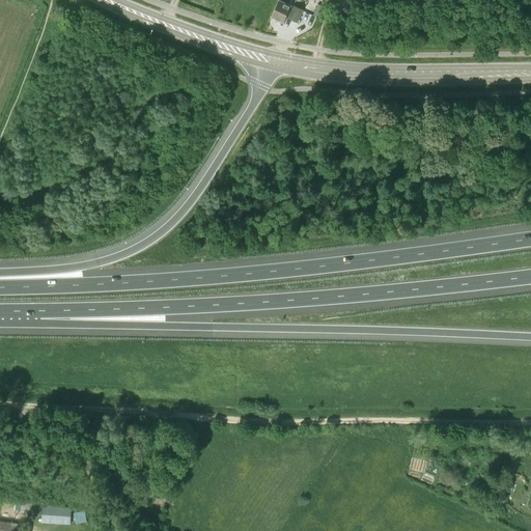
[(298,22),(304,9),(294,5),(296,0),(278,0),(272,16),(277,19),(276,21),(281,23),(282,21),(284,21),(286,17),(298,22)]
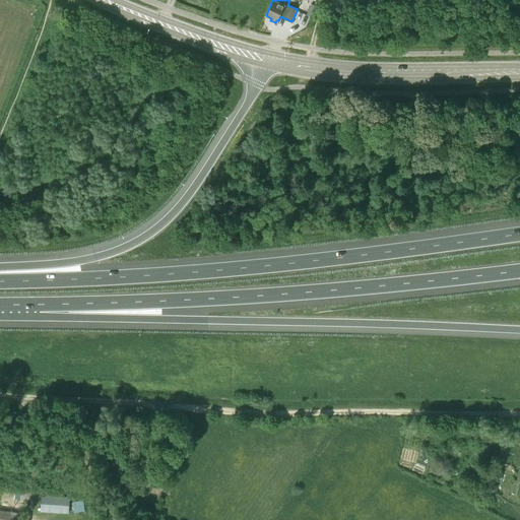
[(31,502),(31,493),(20,492),(20,501),(31,502)]
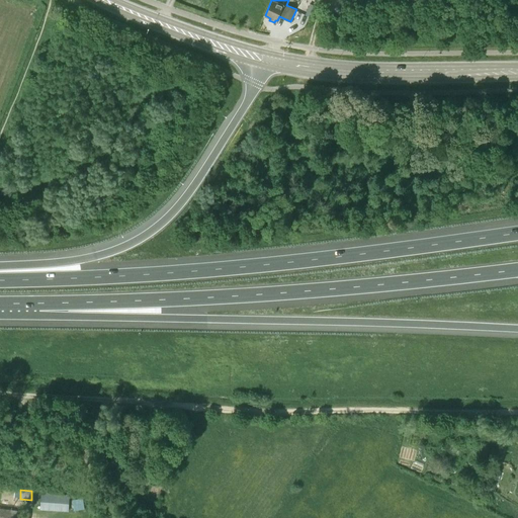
[(69,512),(70,496),(41,494),(40,509),(69,512)]
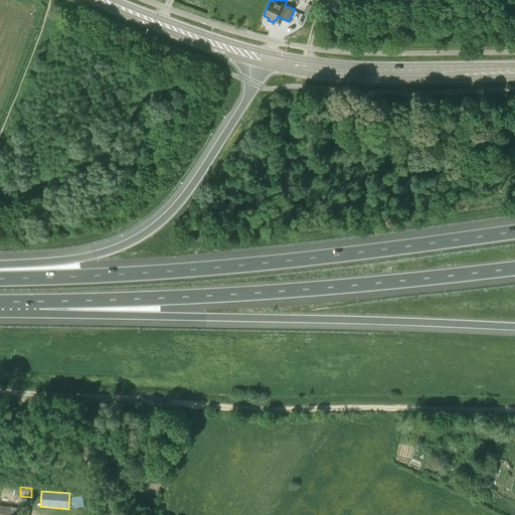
[(73,508),(84,506),(82,496),(71,497),(73,508)]
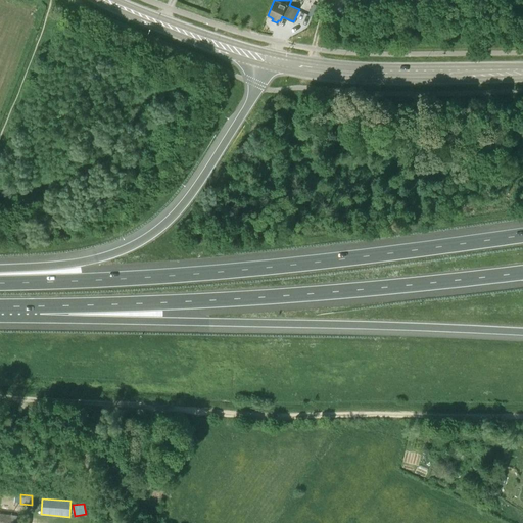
[(0,522),(29,522),(31,517),(0,513),(0,522)]
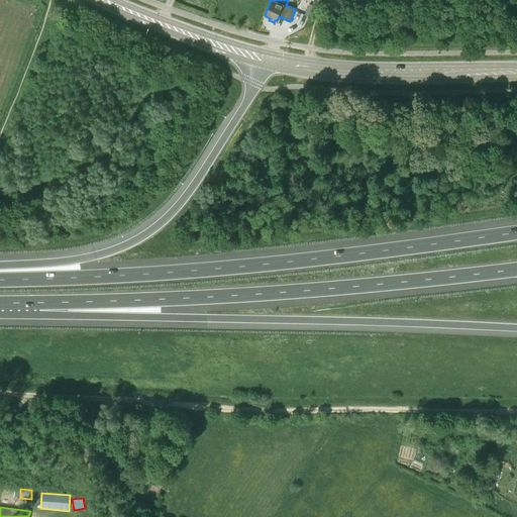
All buildings are outlined.
